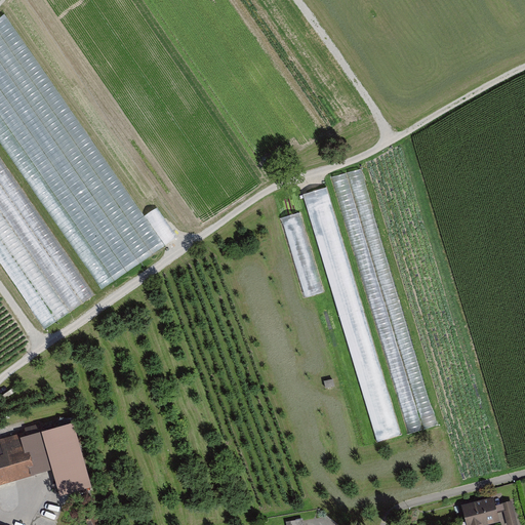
[(331,187),(307,194),(376,443),(400,436),(331,187)]
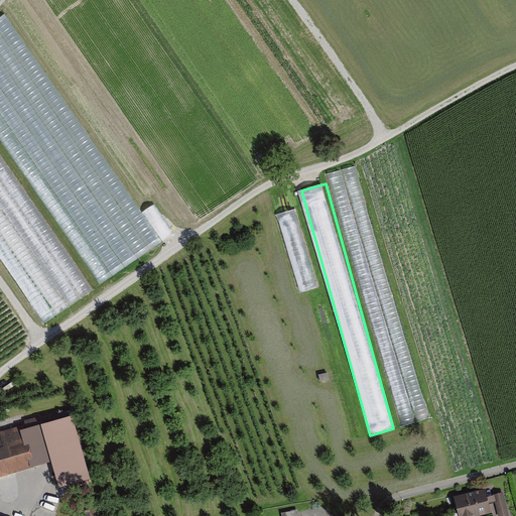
[(295,210),(278,214),(300,292),(317,287),(295,210)]
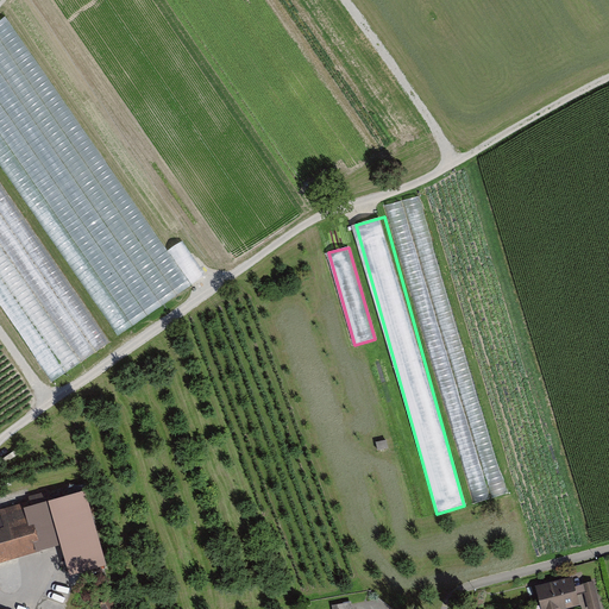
[(42,272),(94,352),(115,339),(62,258),(42,272)]
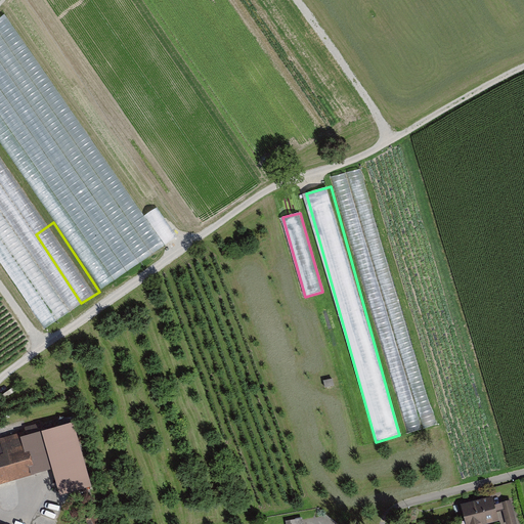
[(0,485),(51,470),(59,496),(94,486),(75,422),(1,444),(3,453),(0,453),(0,485)]
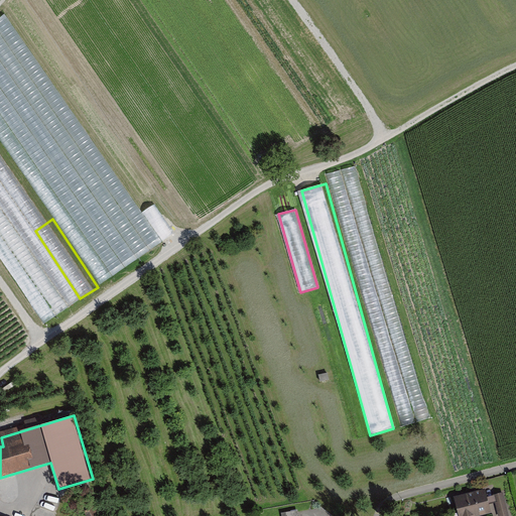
[(486,487),(456,495),(461,515),(482,515),(495,513),(492,502),(496,501),(500,515),(506,515),(510,515),(504,493),(489,497),(486,487)]
